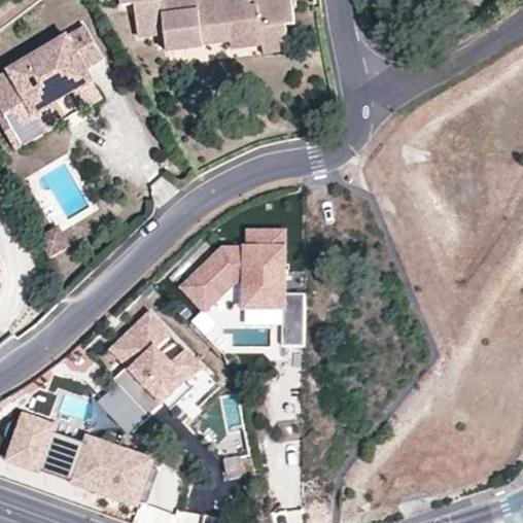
[(230,45),(262,42),(259,25),(284,22),(292,21),(289,0),(157,0),(149,1),(133,3),(137,35),(164,32),(166,49),(203,45),(203,42),(230,38),(230,45)]
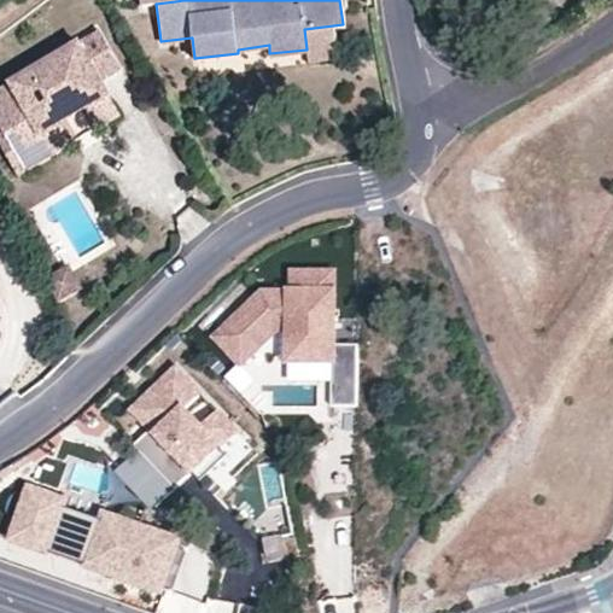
[(337,54),(333,25),(304,29),(307,50),(308,58),(337,54)]
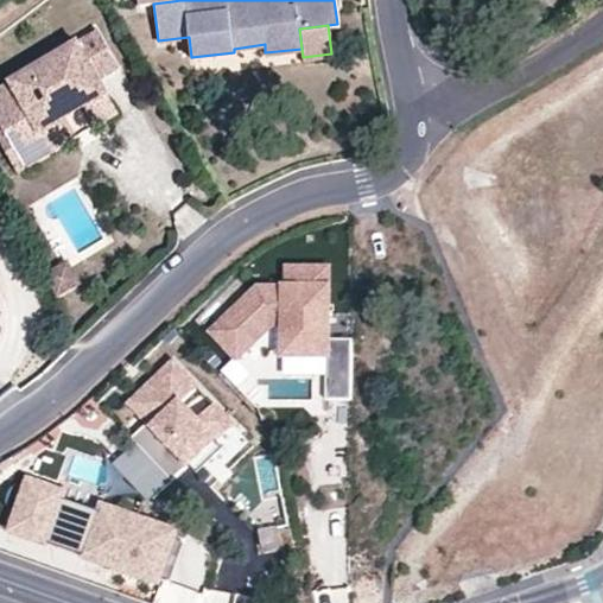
[(115,67),(94,29),(5,80),(18,103),(0,113),(0,133),(8,147),(58,119),(54,110),(75,99),(80,106),(102,93),(95,78),(115,67)]
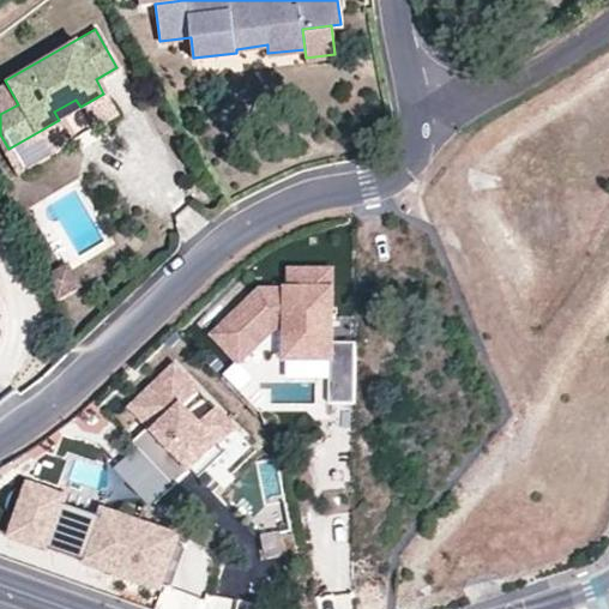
[(0,114),(18,104),(5,80),(0,83),(0,114)]
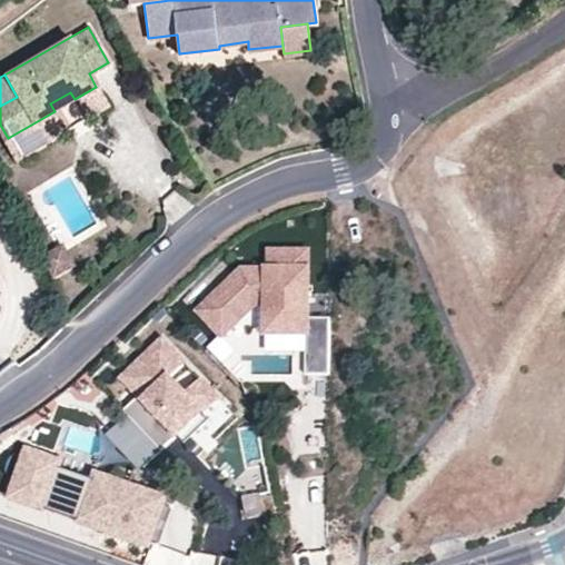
[(96,87),(75,99),(70,92),(50,103),(55,111),(8,138),(0,125),(0,139),(12,159),(107,105),(96,87)]
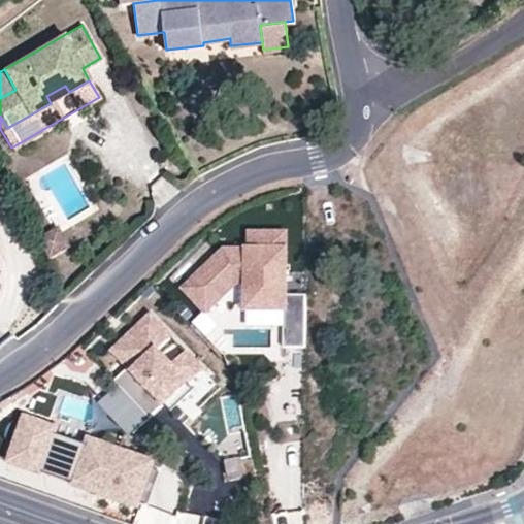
[(45,233),(53,247),(59,243),(47,224),(29,235),(32,240),(45,233)]
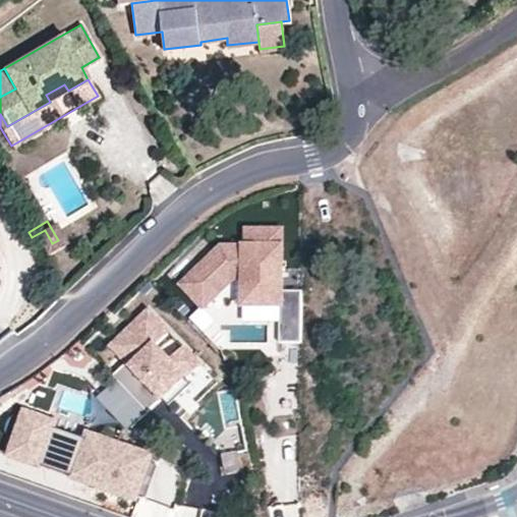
[(213,247),(175,283),(197,306),(224,281),(241,282),(241,301),(277,302),(276,340),(298,340),(298,288),(277,288),(278,229),(241,228),(240,248),(213,247)]
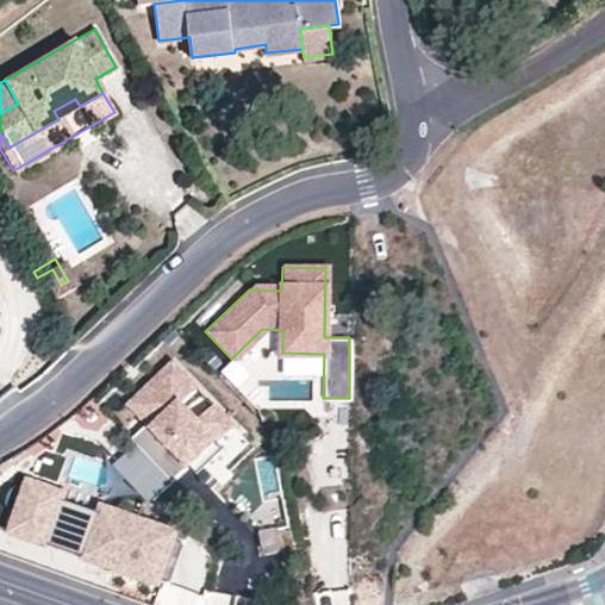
[(52,269),(37,278),(45,293),(61,285),(52,269)]
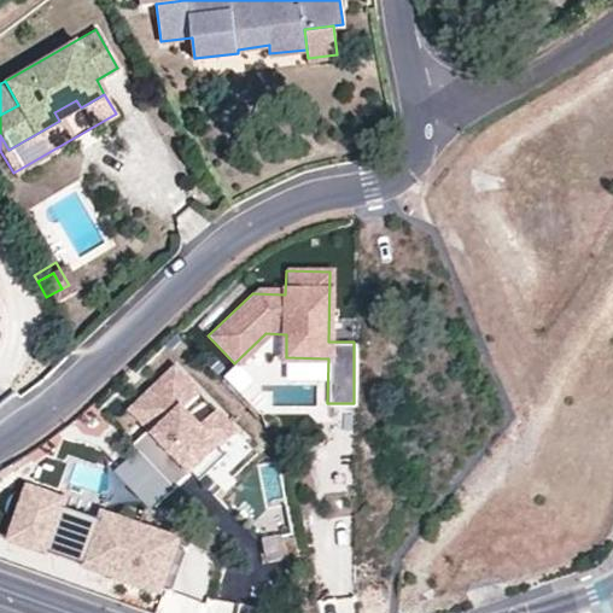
[(229,427),(173,367),(124,406),(149,432),(135,448),(170,486),(229,427)]
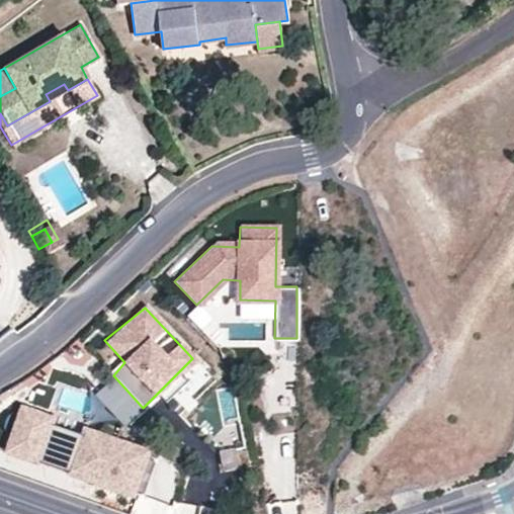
[(6,450),(85,478),(86,476),(134,493),(147,457),(19,412),(6,450)]
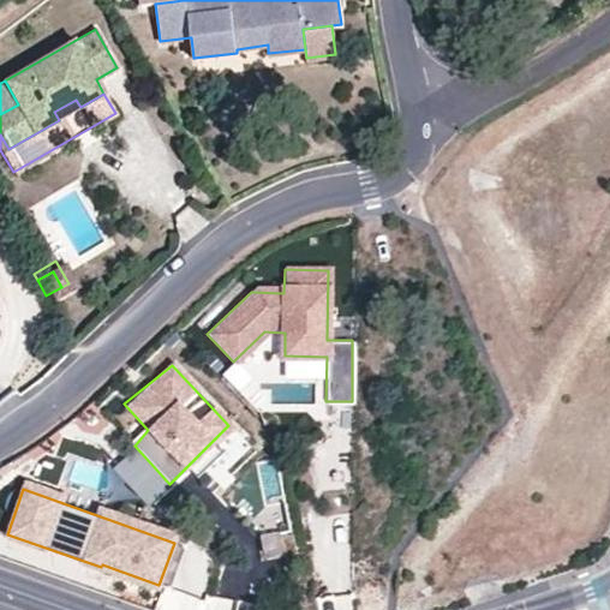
[(346,609),(344,591),(316,596),(317,609),(346,609)]
